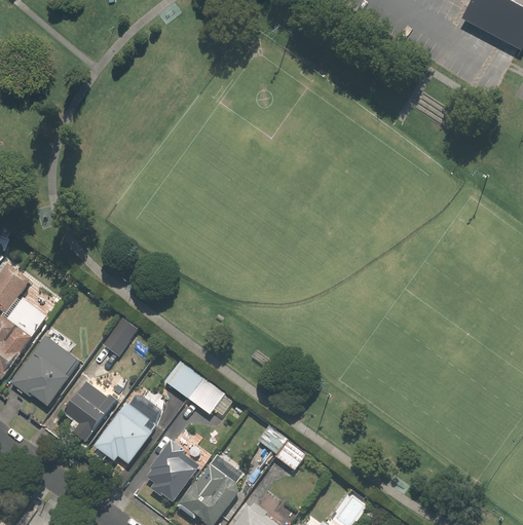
[(473,0),(465,13),(522,44),(522,0),(473,0)]
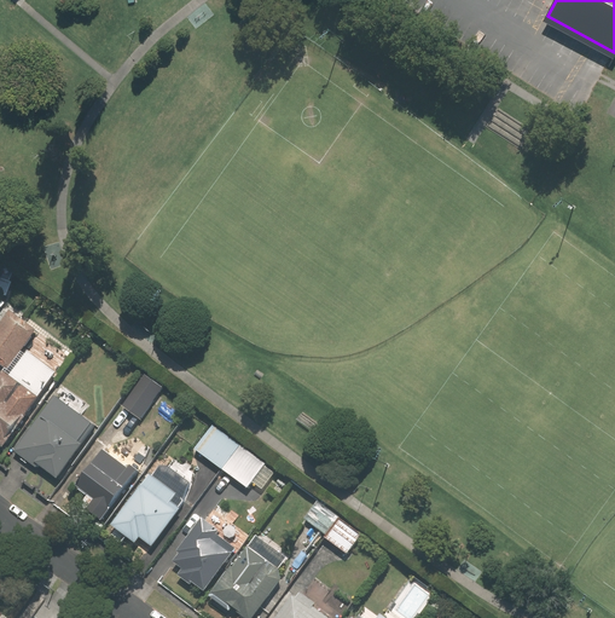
[(0,357),(10,365),(34,331),(7,312),(0,322),(0,357)]
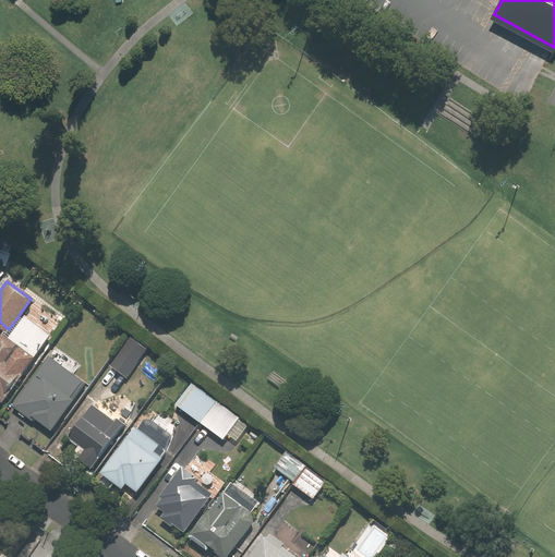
[(50,334),(24,315),(10,336),(1,330),(0,331),(0,394),(5,398),(50,334)]
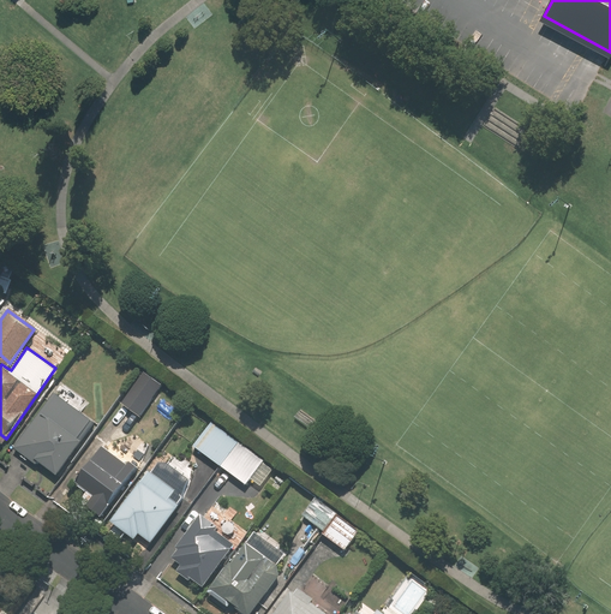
[(79,436),(91,421),(53,392),(13,447),(34,462),(36,459),(58,475),(84,440),(79,436)]
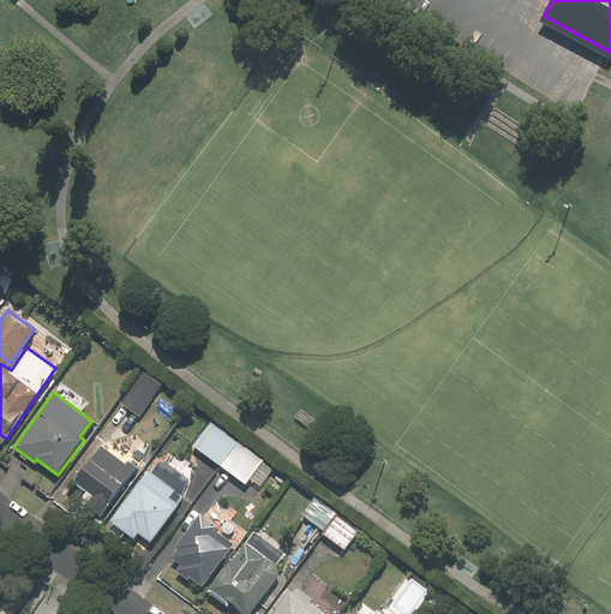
[(193,446),(245,484),(250,477),(261,486),(273,470),(262,462),(263,460),(210,422),(193,446)]
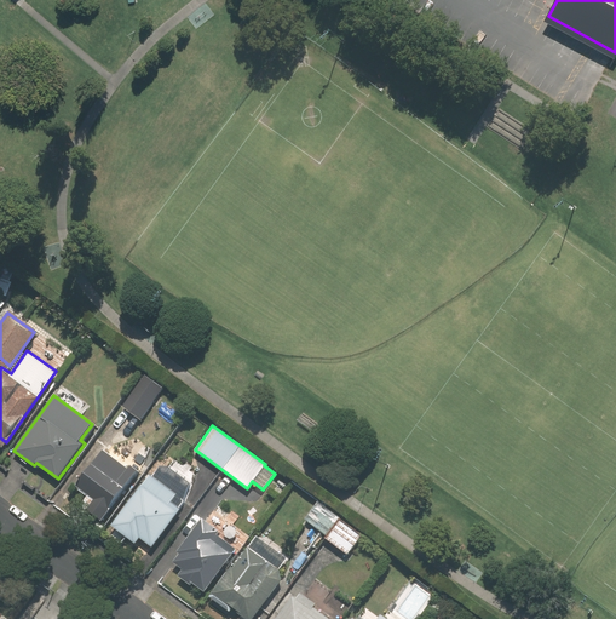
[(98,453),(76,486),(91,496),(85,505),(104,519),(137,470),(114,454),(110,460),(98,453)]
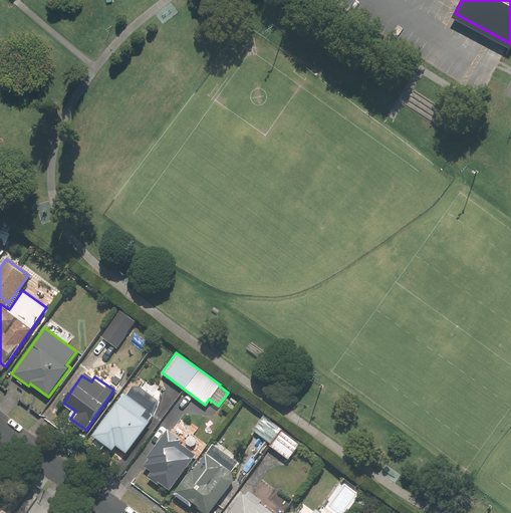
[(144,409),(121,392),(89,435),(109,450),(112,445),(123,453),(149,421),(140,414),(144,409)]
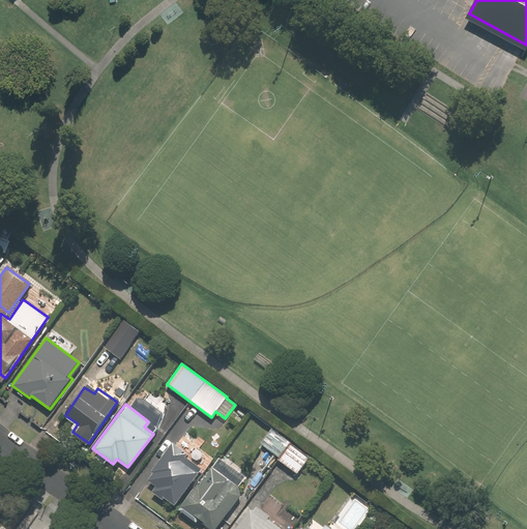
[(310,456),(271,427),(258,444),(297,473),(310,456)]
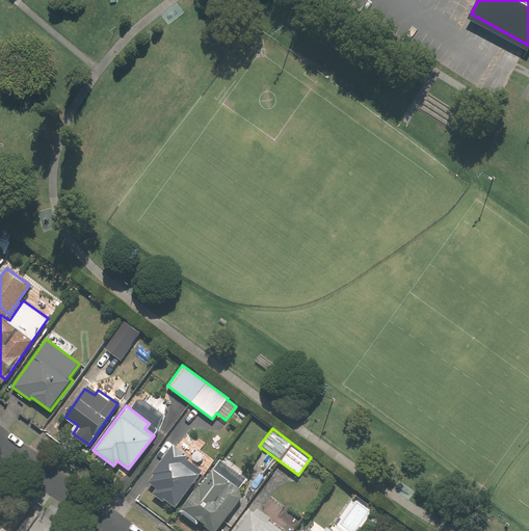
[(197,482),(206,470),(185,455),(188,451),(176,443),(150,481),(157,486),(152,494),(163,502),(165,499),(177,507),(194,480),(197,482)]
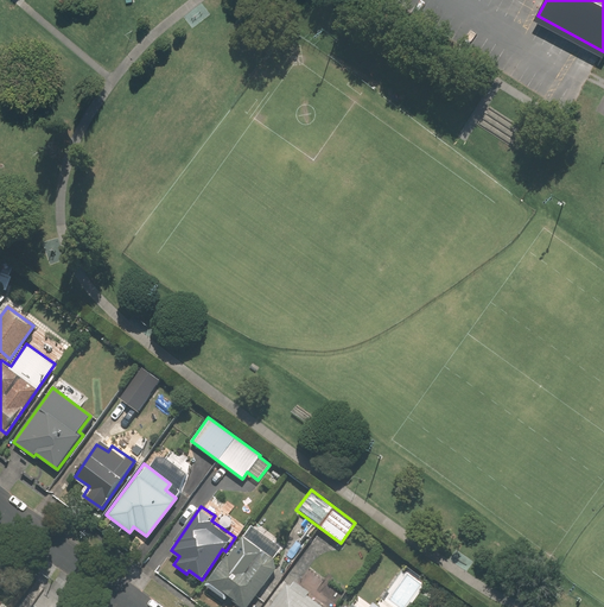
[(228,594),(243,606),(248,606),(280,566),(272,560),(281,548),(252,524),(205,582),(226,598),(228,594)]
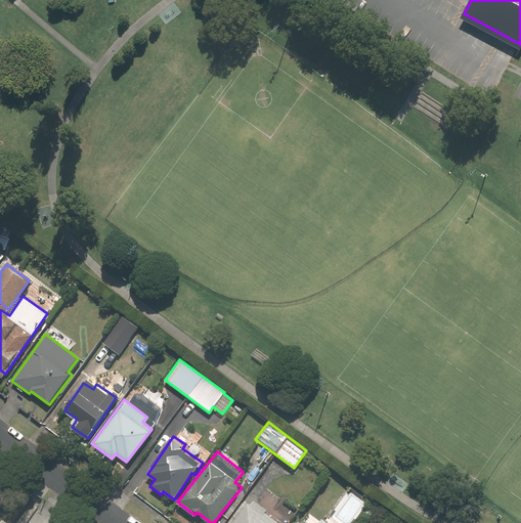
[(279,522),(251,499),(231,522),(279,522)]
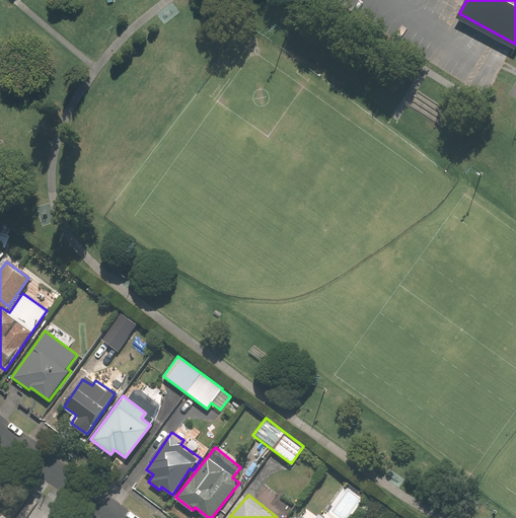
[(329,517),(320,512),(317,517),(305,509),(298,517),(296,516),(294,517),(329,517)]
